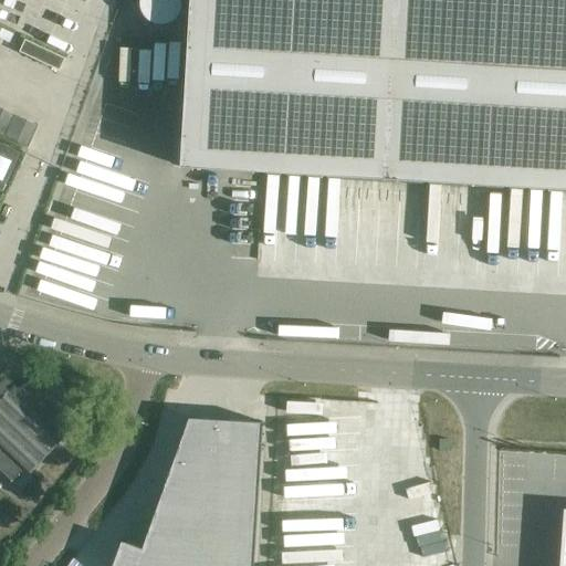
[(168,27),(181,0),(144,0),(139,11),(168,27)]
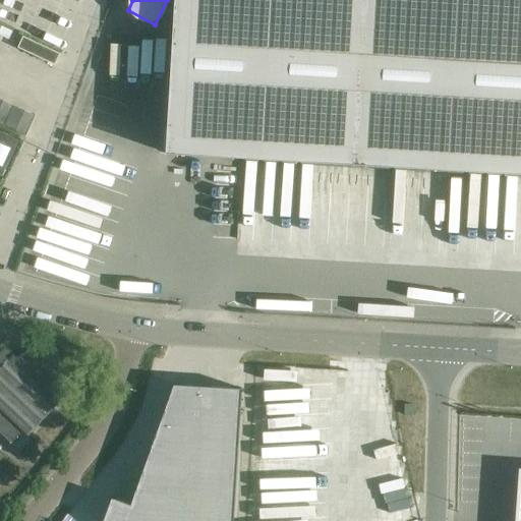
[(520,0),(173,0),(165,154),(520,174),(520,0)]
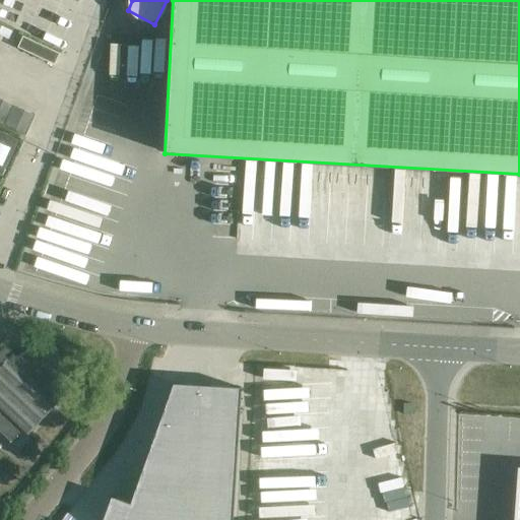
[(59,50),(63,38),(44,30),(40,43),(59,50)]
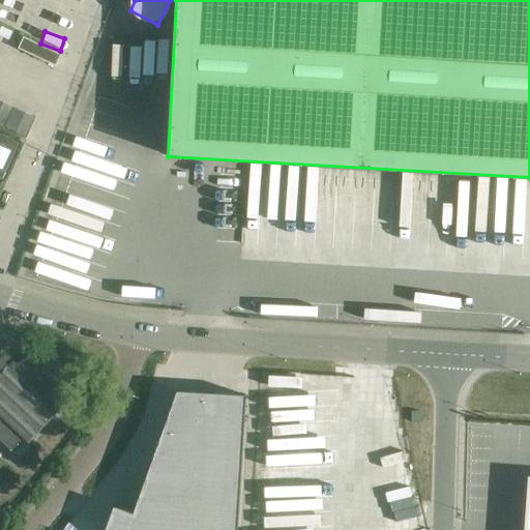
[(23,37),(19,49),(57,62),(61,51),(23,37)]
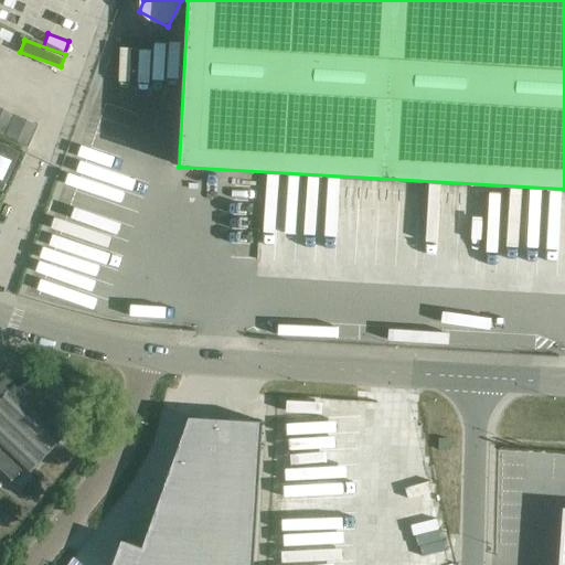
[(0,106),(0,132),(28,146),(38,124),(0,106)]
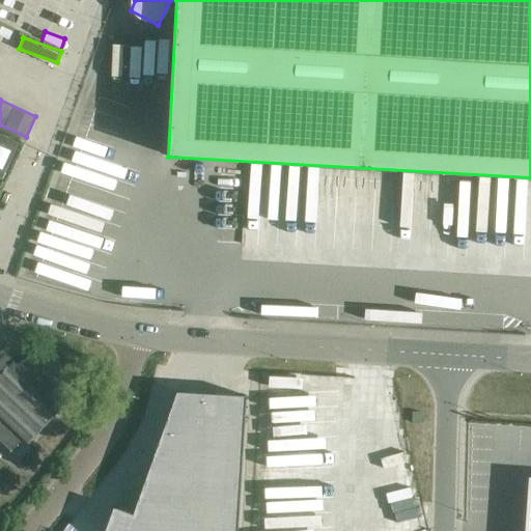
[(0,183),(2,185),(20,144),(0,135),(0,183)]
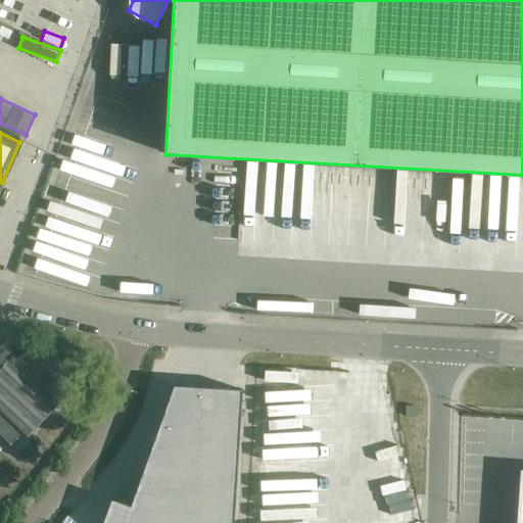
[(49,207),(94,226),(106,197),(115,201),(121,190),(113,187),(119,174),(72,154),(49,207)]
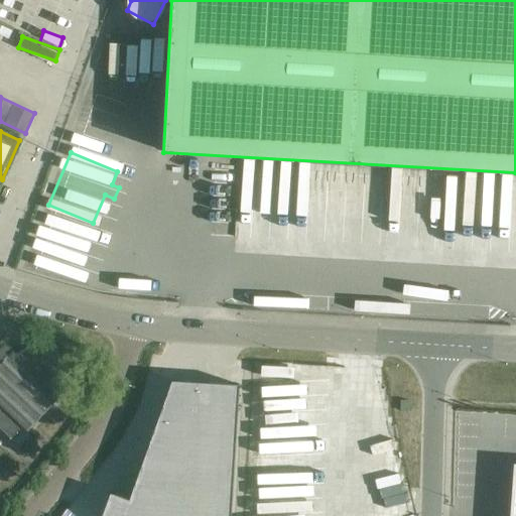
[(130,289),(135,264),(93,257),(98,226),(43,217),(33,273),(67,279),(72,251),(78,252),(73,279),(130,289)]
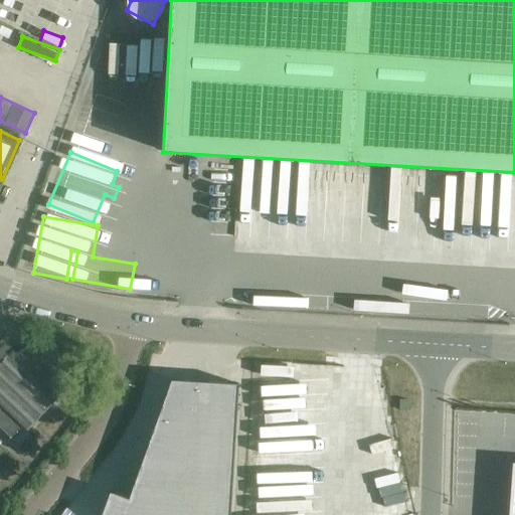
[(12,359),(0,348),(0,427),(11,439),(22,426),(27,431),(55,401),(50,396),(62,384),(24,347),(12,359)]
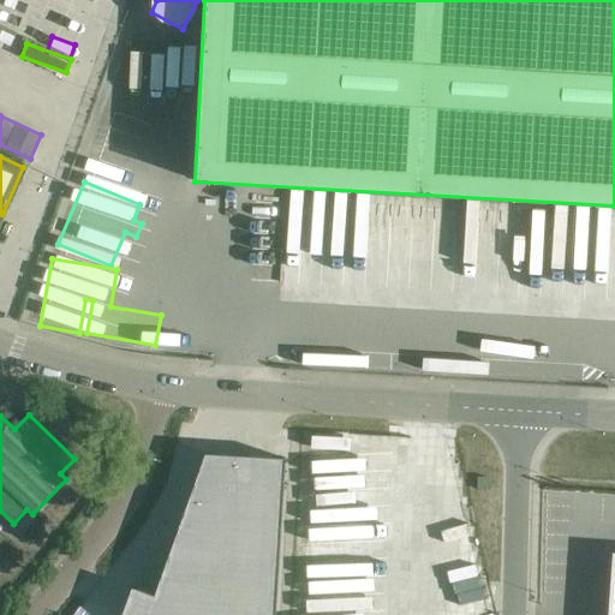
[(131,587),(120,614),(275,614),(285,458),(204,453),(174,537),(154,595),(131,587)]
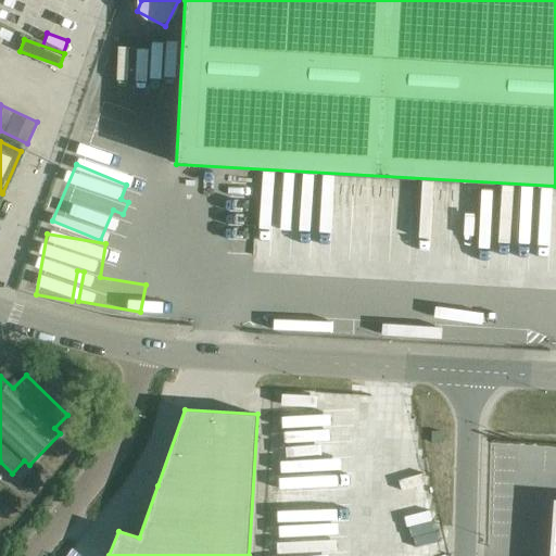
[(422,422),(433,424),(433,412),(422,412),(422,422)]
